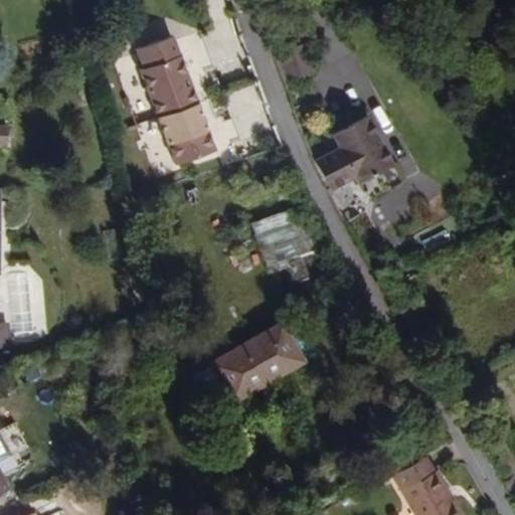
[(144,69),(139,70),(156,119),(173,166),(215,151),(198,104),(175,37),(137,50),(144,69)]
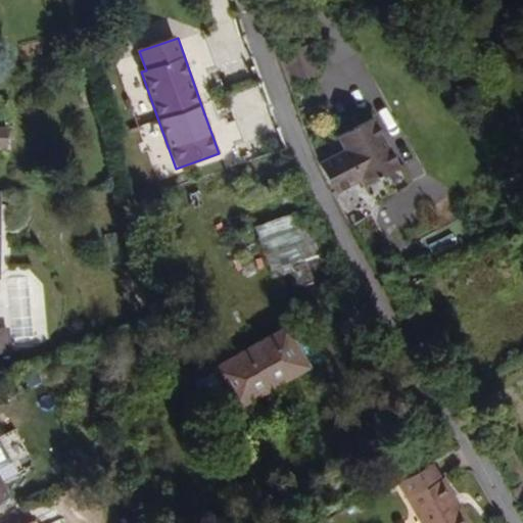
[(322,72),(313,45),(286,54),(294,81),(322,72)]
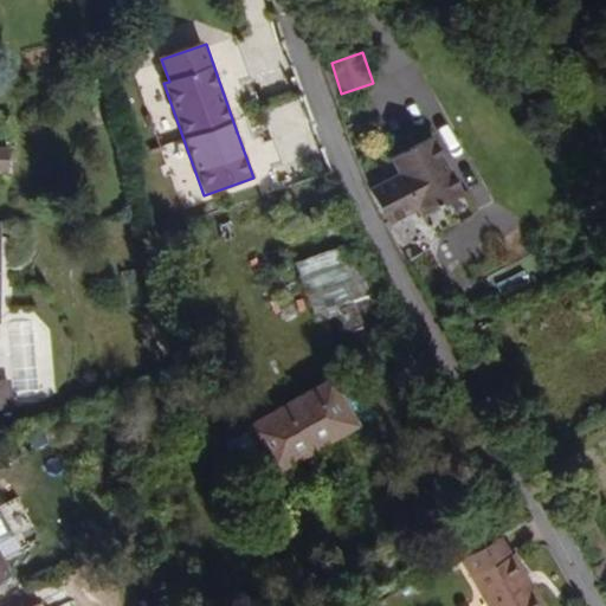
[(471,194),(444,144),(437,134),(413,147),(392,159),(399,172),(368,189),(391,229),(430,207),(434,214),(471,194)]
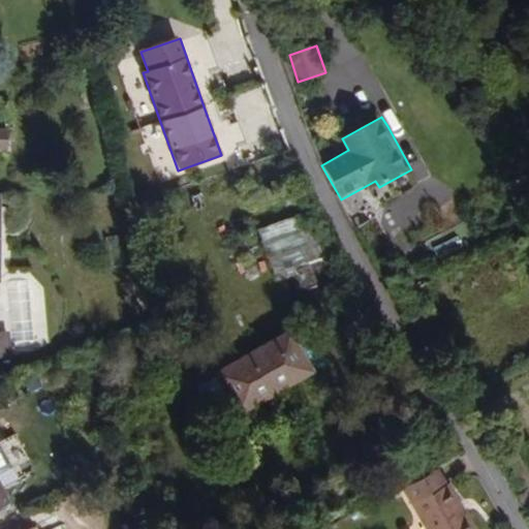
[(0,127),(0,147),(9,147),(9,127),(0,127)]
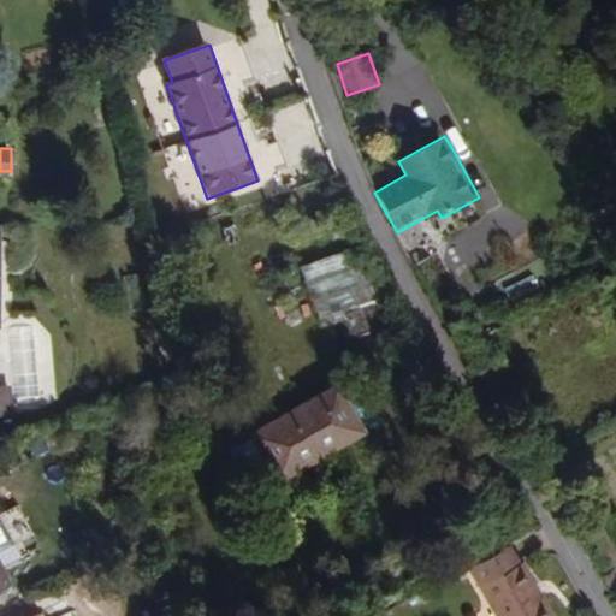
[(343,384),(255,428),(280,478),(368,434),(343,384)]
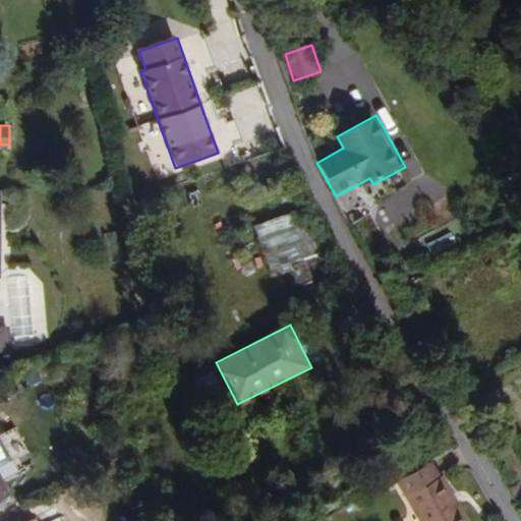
[(469,520),(432,460),(397,481),(420,520),(469,520)]
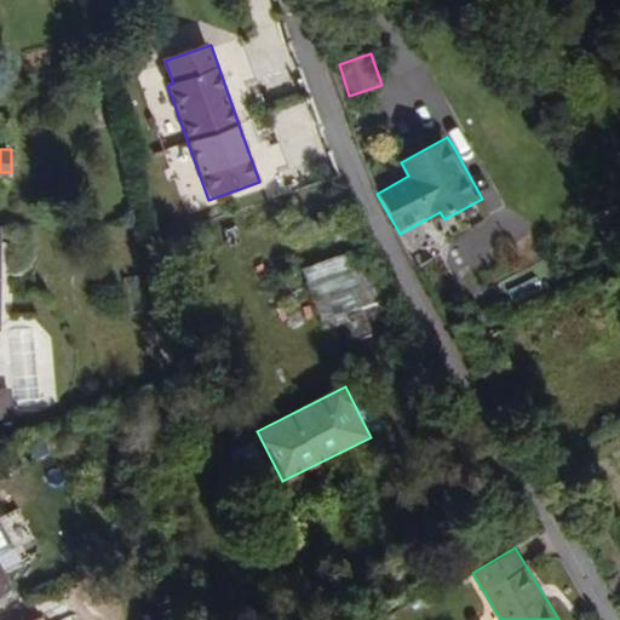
[(0,598),(19,587),(0,555),(0,598)]
